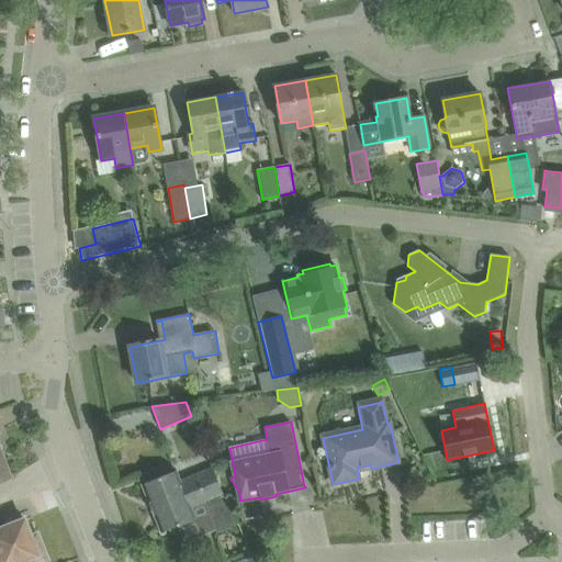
[(142,484),(152,509),(218,482),(213,468),(180,481),(176,471),(142,484)]
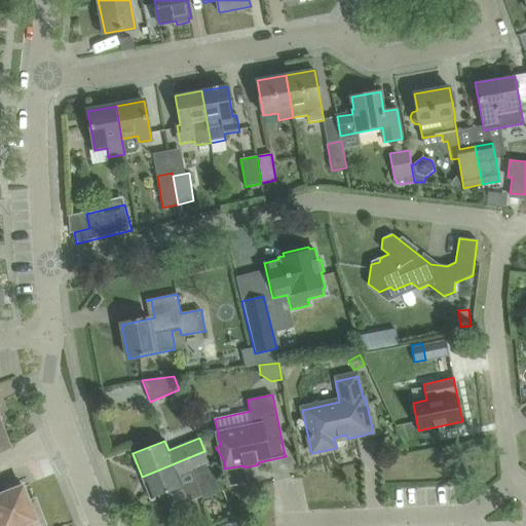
[(204,451),(142,477),(151,499),(183,486),(179,477),(192,472),(203,498),(221,491),(204,451)]
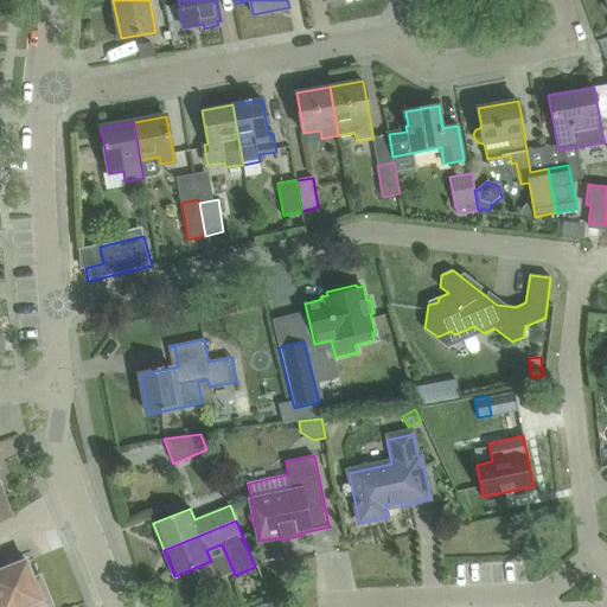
[(0,606),(27,606),(34,605),(34,606),(44,606),(50,605),(39,577),(33,579),(26,561),(23,563),(6,569),(0,570),(0,606)]
